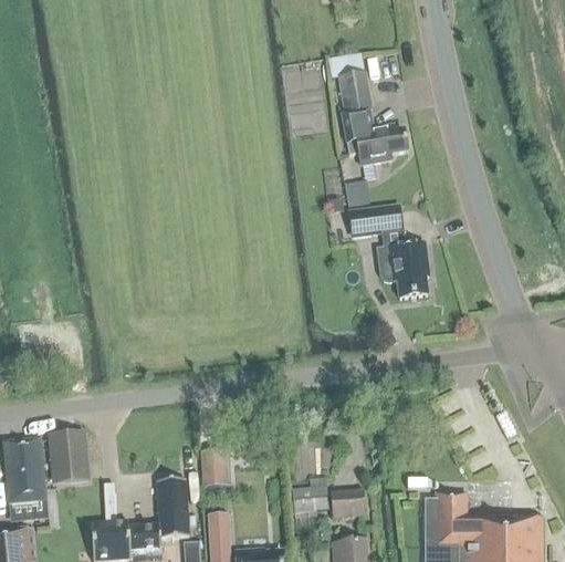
[(376,104),(369,68),(341,72),(347,108),(348,108),(352,128),(346,129),(349,152),(362,149),(364,159),(393,154),(391,148),(408,145),(405,124),(390,126),(390,122),(372,125),(368,105),(376,104)]
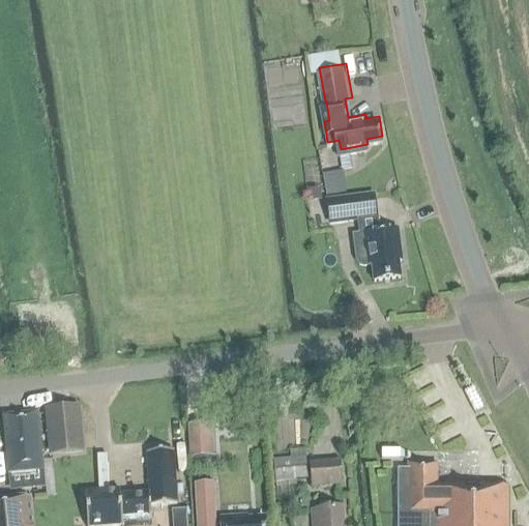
[(326,169),(327,191),(348,190),(347,168),(326,169)]
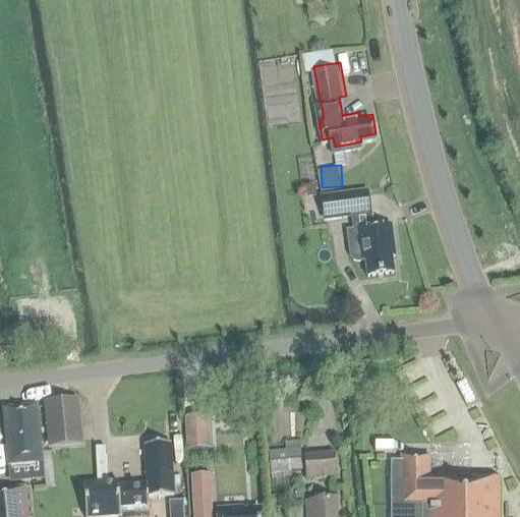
[(314,184),(302,186),(303,194),(316,192),(314,184)]
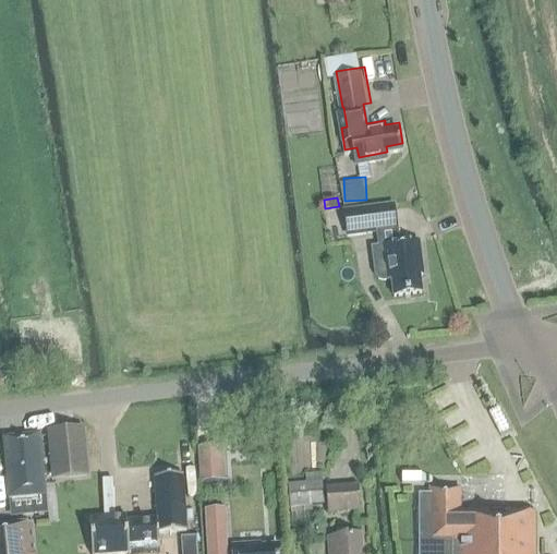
[(342,207),(346,235),(398,228),(395,201),(342,207)]
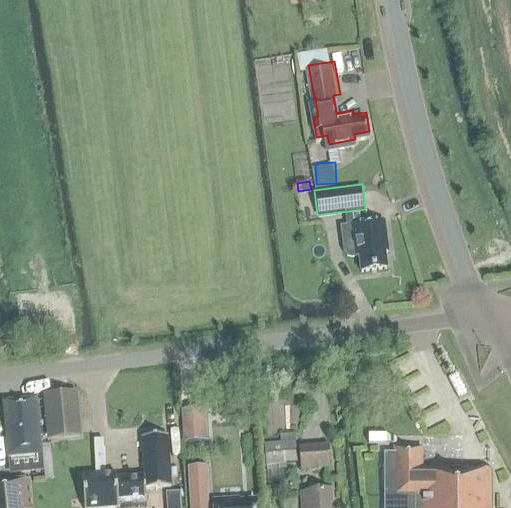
[(353,253),(359,253),(360,266),(388,263),(386,246),(388,245),(385,216),(342,221),(346,248),(349,252),(353,253)]
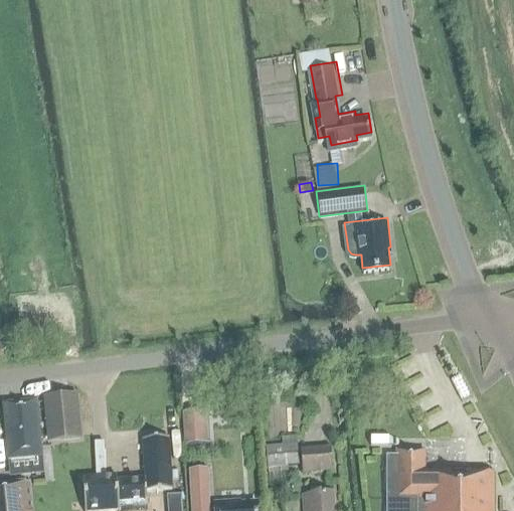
[(46,326),(27,330),(30,347),(49,343),(46,326)]
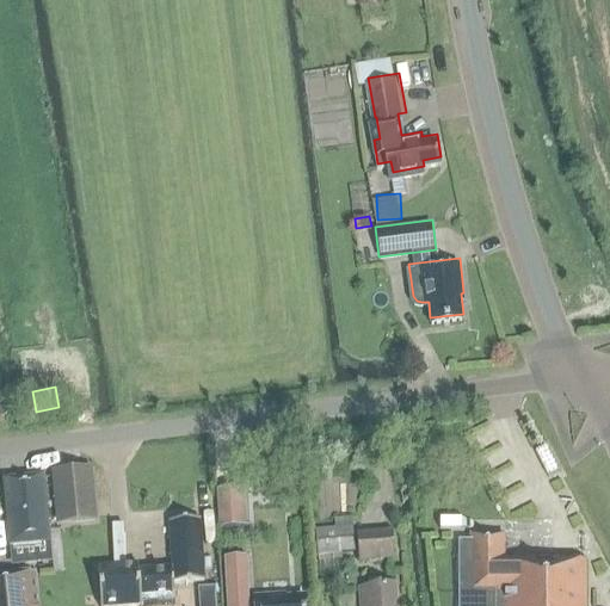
[(60,519),(94,515),(90,468),(55,471),(60,519)]
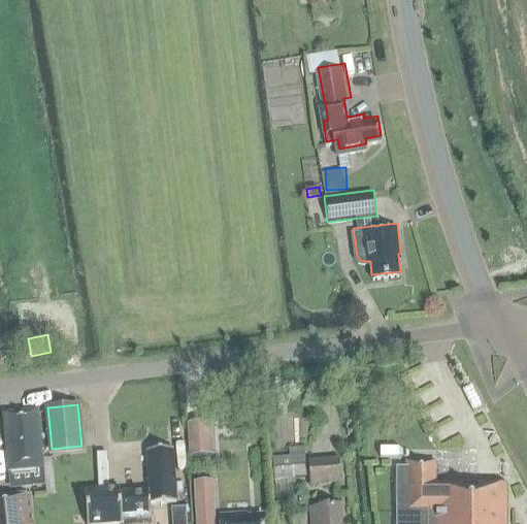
[(9,469),(44,466),(38,407),(3,412),(9,469)]
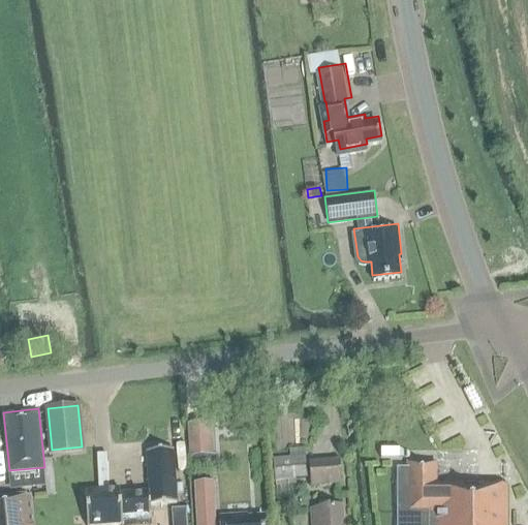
[(189,455),(216,453),(214,419),(187,421),(189,455)]
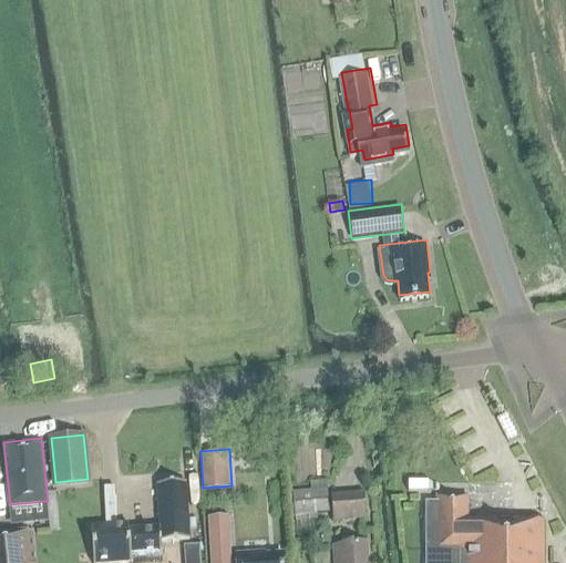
[(295,512),(297,512),(298,533),(318,531),(317,510),(329,509),(328,487),(327,487),(326,478),(310,479),(310,488),(292,489),(295,512)]
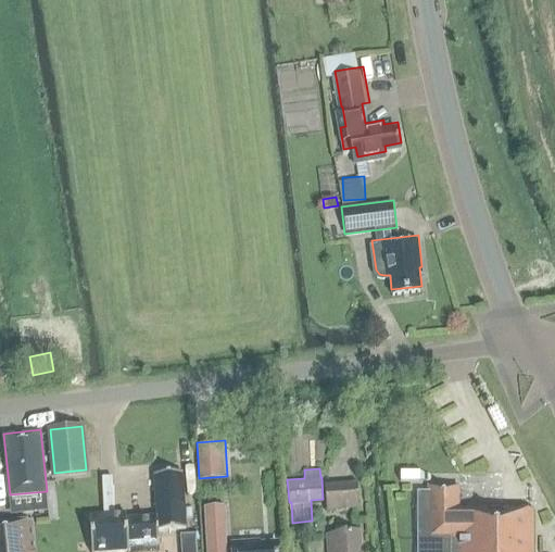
[(183,469),(154,472),(156,514),(126,516),(126,512),(89,515),(92,551),(129,549),(128,546),(159,543),(158,528),(186,526),(183,469)]
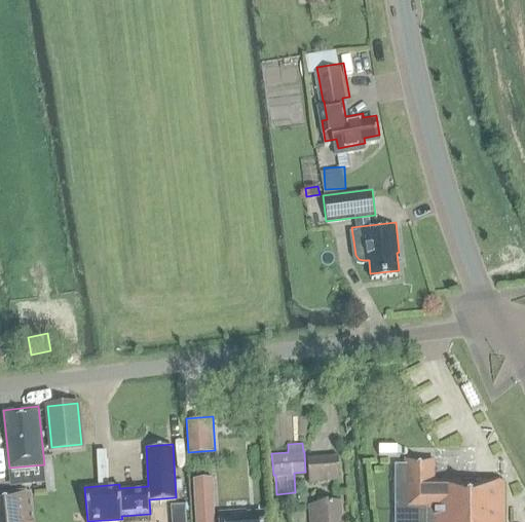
[(341,478),(339,458),(339,453),(306,457),(309,482),(341,478)]
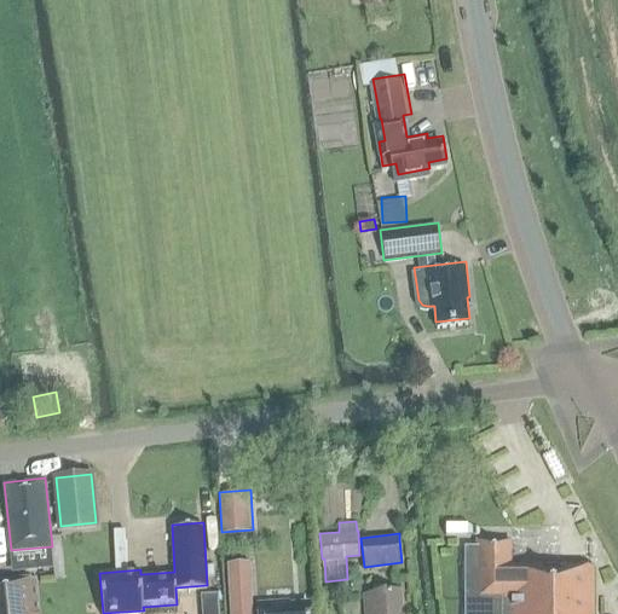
[(512,534),(478,536),(479,591),(466,592),(466,613),(595,613),(595,566),(572,566),(572,560),(512,560),(512,534)]
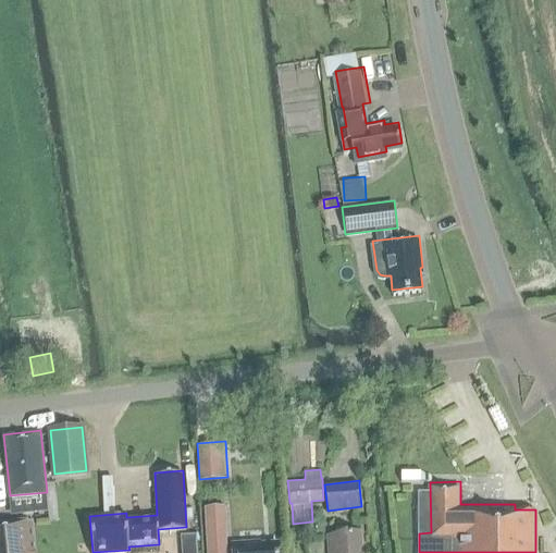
[(0,552),(37,552),(33,513),(0,516),(0,552)]
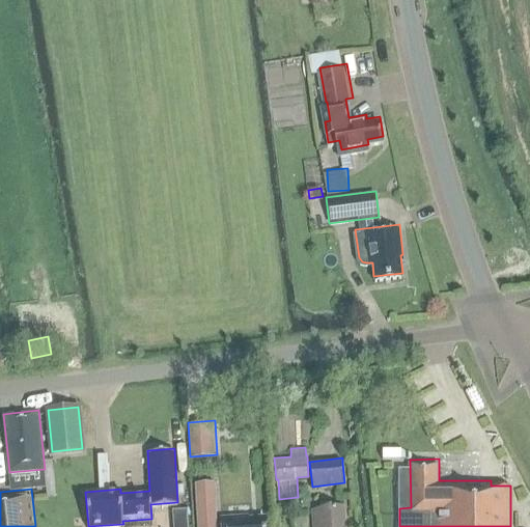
[(196,506),(197,526),(266,526),(265,515),(241,517),(240,515),(221,516),(221,520),(217,521),(216,505),(196,506)]
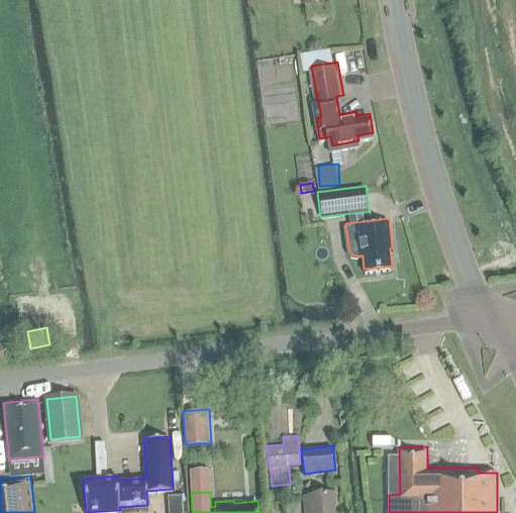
[(185,512),(185,493),(171,493),(171,512),(185,512)]
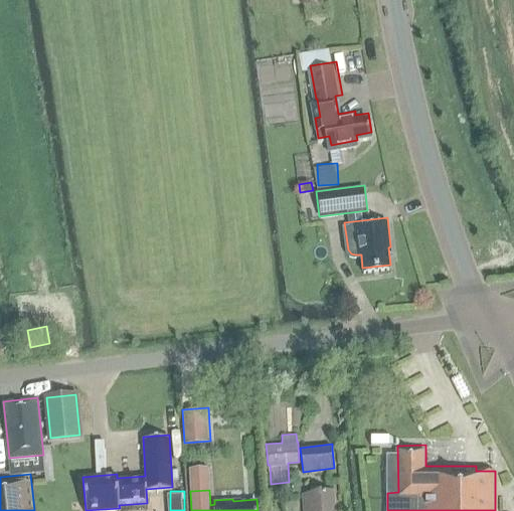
[(304,494),(304,510),(334,510),(333,492),(304,494)]
